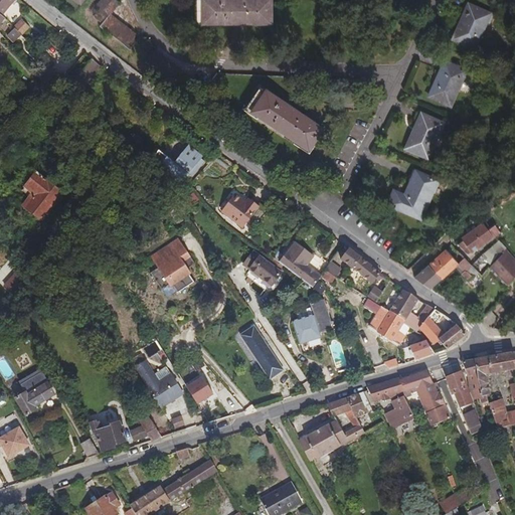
[(14,0),(0,0),(0,13),(2,16),(14,0)]
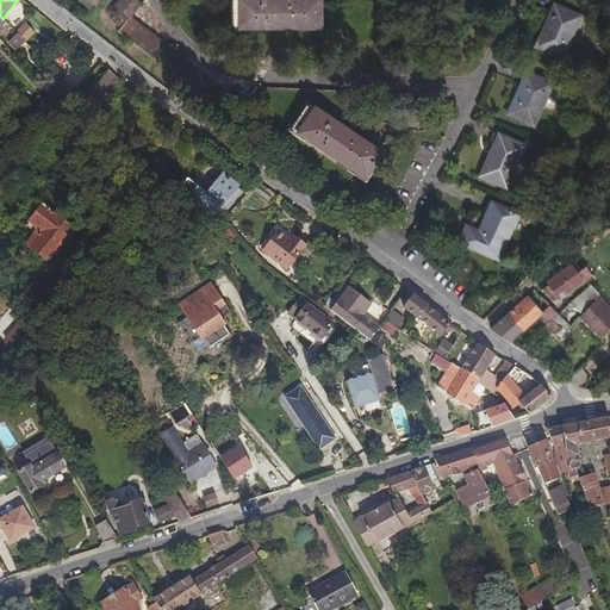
[(131,17),(142,2),(138,0),(119,0),(114,5),(119,8),(111,19),(122,27),(118,31),(154,60),(166,44),(131,17)]
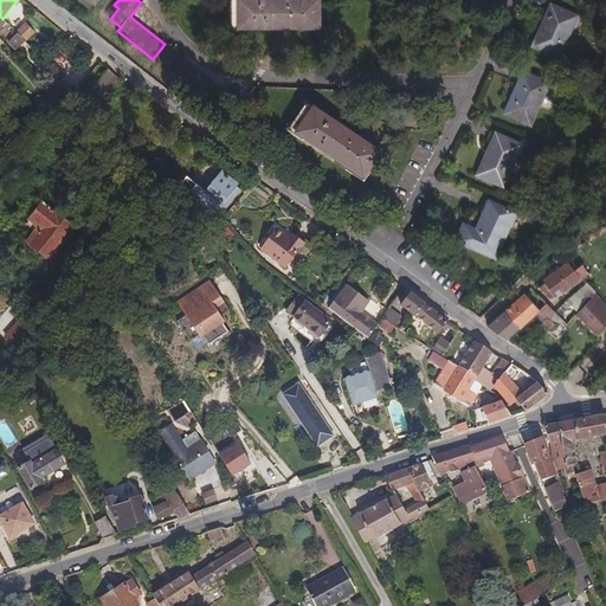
[(230,0),(231,26),(320,26),(318,0),(230,0)]
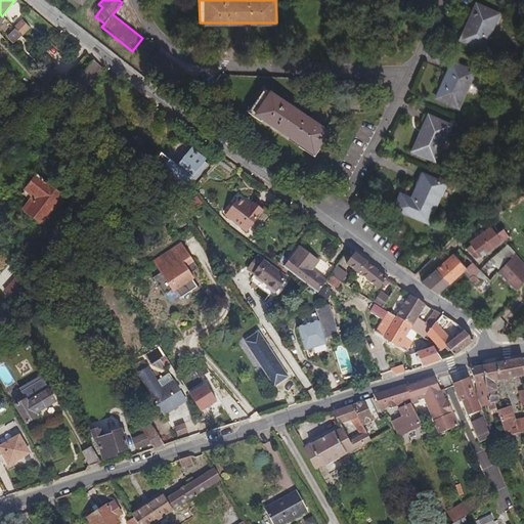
[(461,39),(483,49),(498,13),(480,5),(477,12),(473,11),(461,39)]
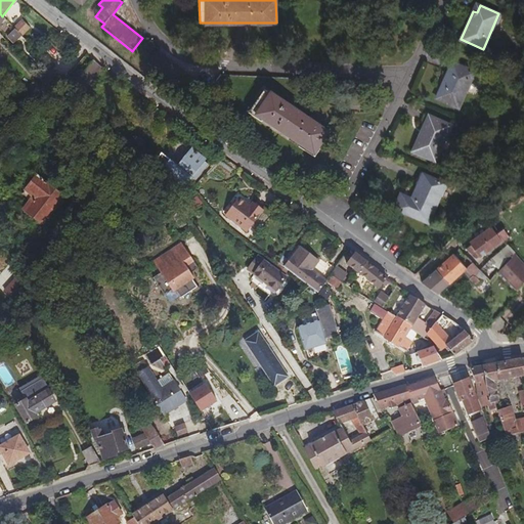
[(30,28),(23,19),(13,28),(14,29),(22,36),(30,28)]
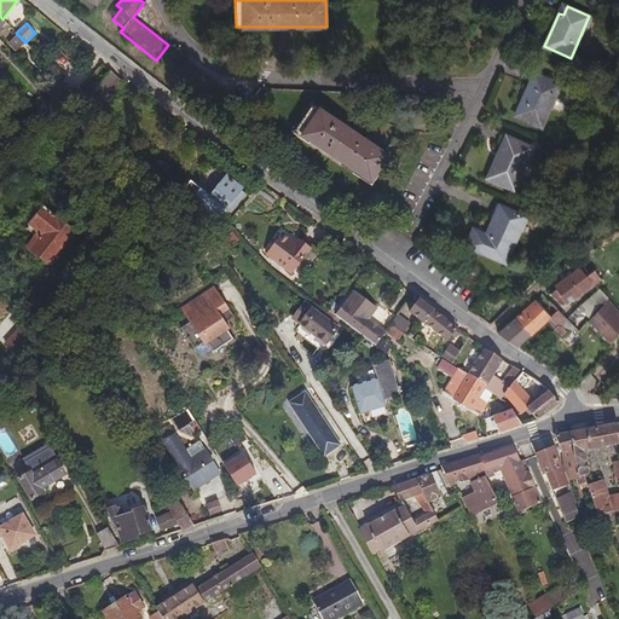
[(25,42),(17,34),(9,42),(17,52),(25,42)]
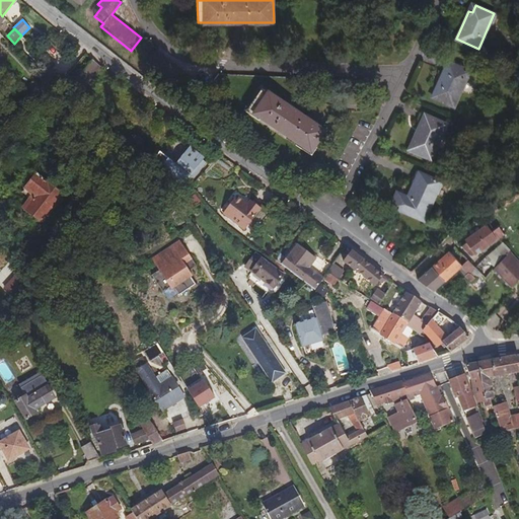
[(101,66),(92,59),(70,86),(78,94),(101,66)]
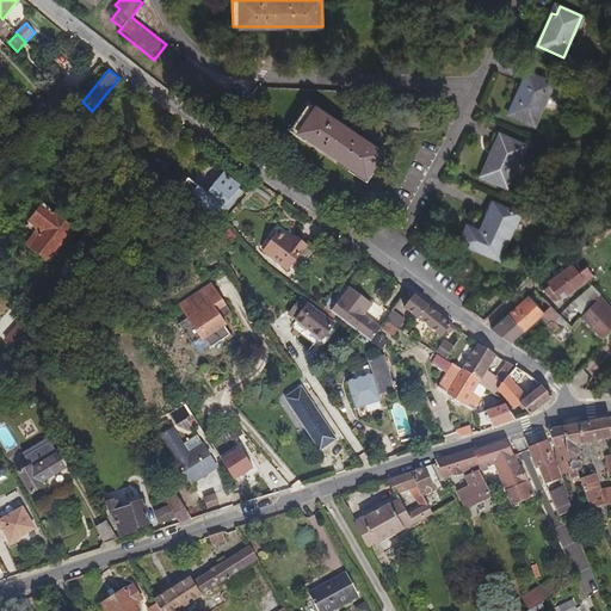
[(549,82),(528,73),(508,113),(535,125),(550,93),(545,91),(549,82)]
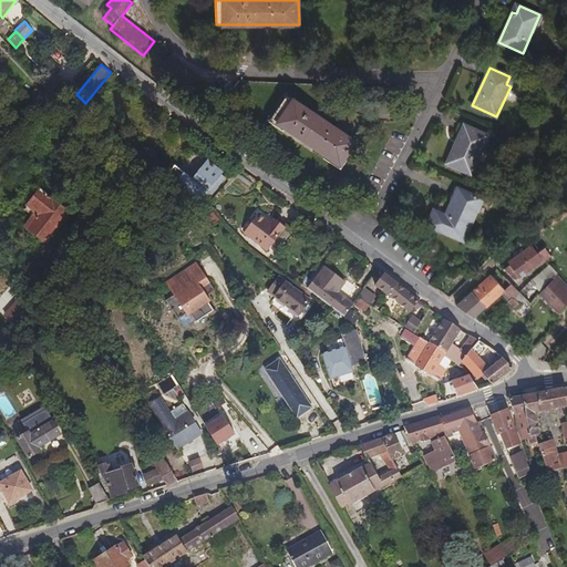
[(43,84),(50,92),(61,82),(54,74),(43,84)]
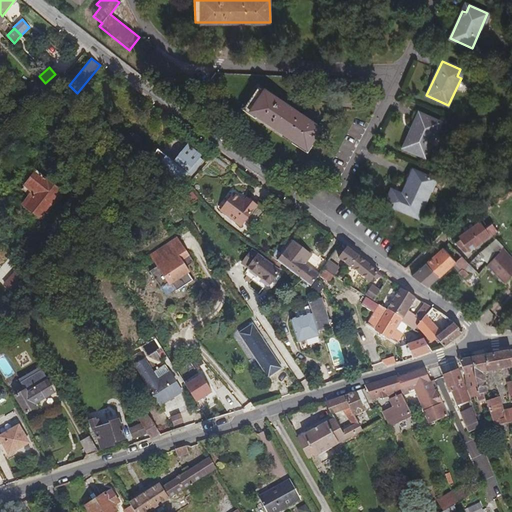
[(36,104),(46,95),(40,88),(30,96),(36,104)]
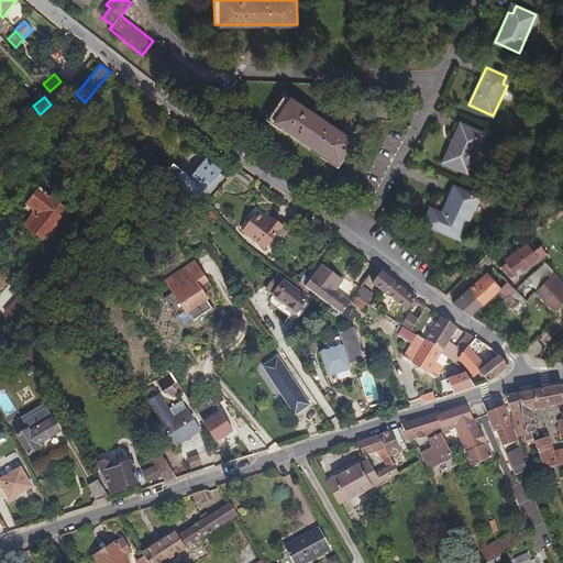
[(285,97),(269,120),(338,166),(353,143),(285,97)]
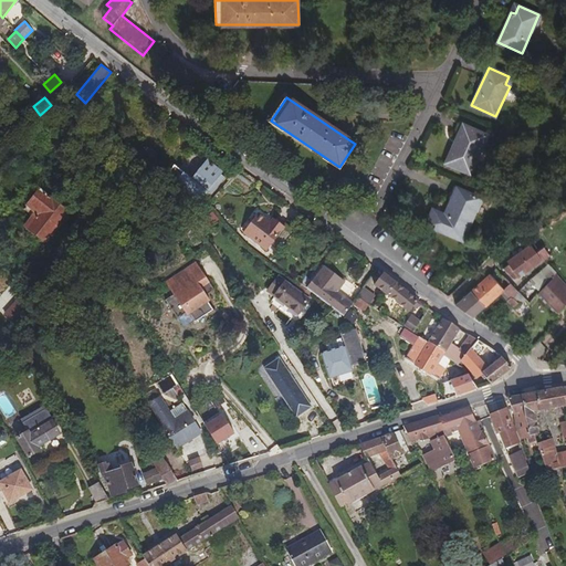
[(446,163),(470,174),(486,135),(467,126),(463,134),(460,133),(446,163)]
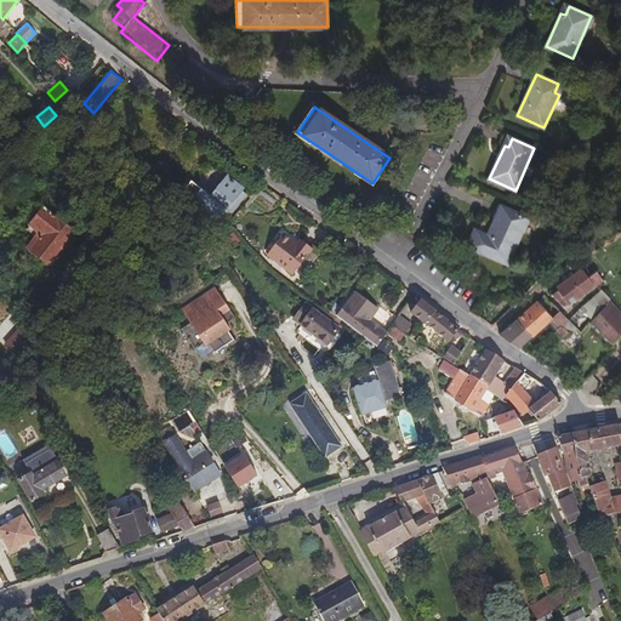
[(192,181),(182,193),(217,224),(228,211),(232,214),(248,194),(243,192),(244,191),(212,165),(197,184),(192,181)]
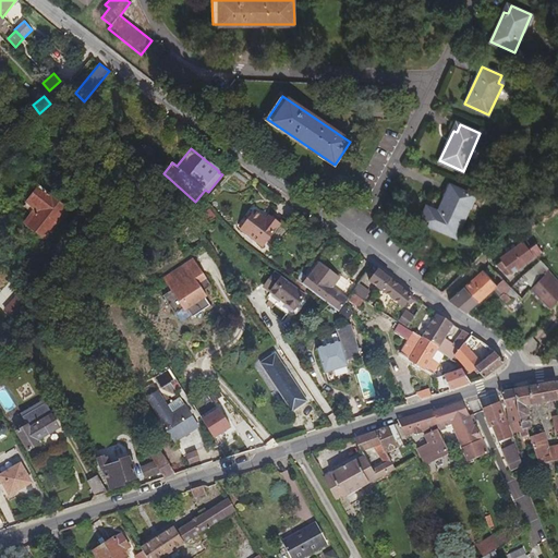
[(456,237),(471,204),(466,202),(470,194),(450,185),(438,211),(426,206),(420,221),(456,237)]
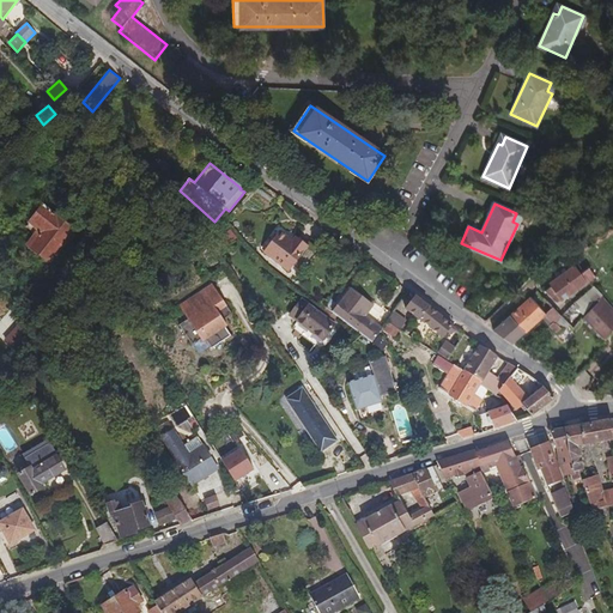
[(74,230),(43,205),(31,220),(41,229),(38,231),(28,244),(50,262),(74,230)]
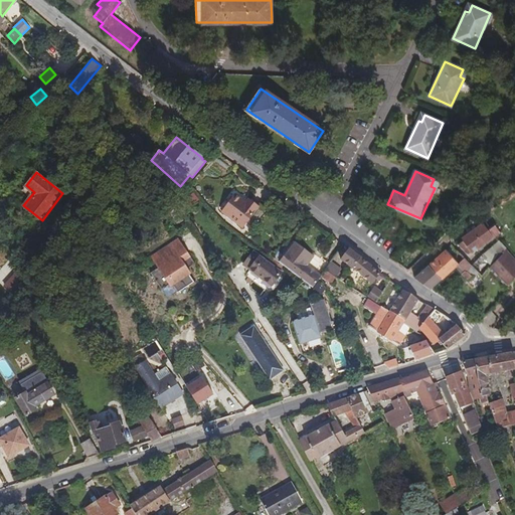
[(34,192),(26,185),(24,188),(32,194),(34,192)]
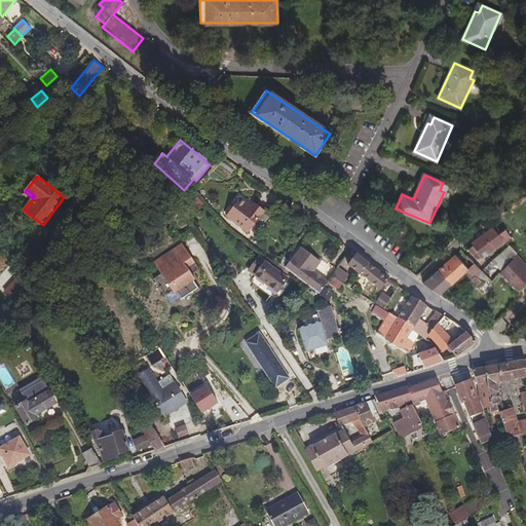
[(239,198),(226,216),(240,226),(243,222),(252,228),(265,211),(255,203),(252,207),(239,198)]
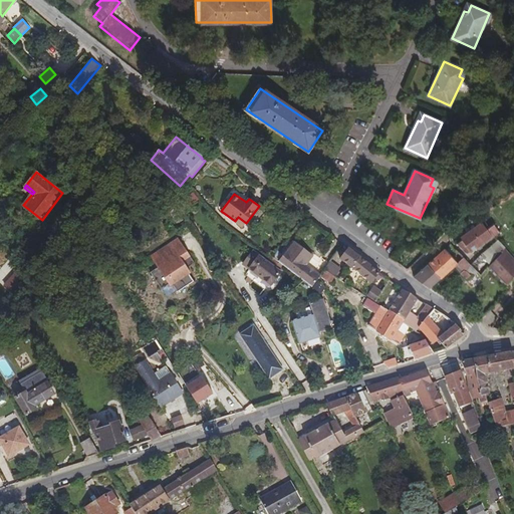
[(463,240),(458,243),(467,255),(500,233),(494,225),(487,230),(482,222),(461,237),(463,240)]
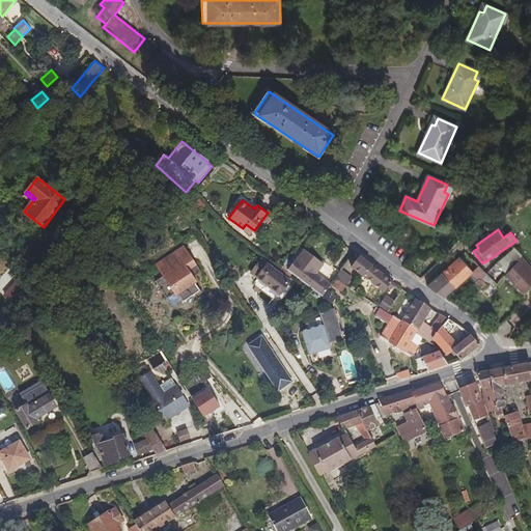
[(182,244),(151,263),(179,305),(200,291),(191,278),(200,272),(182,244)]
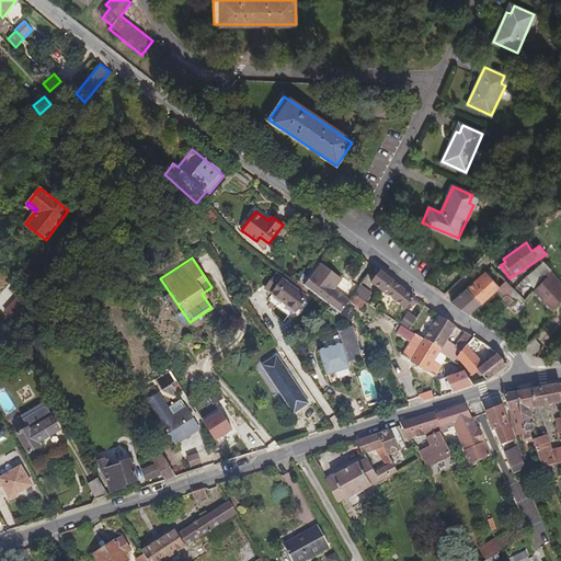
[(514,288),(519,294),(525,300),(534,288),(540,279),(548,274),(551,271),(544,262),(530,274),(529,273),(514,288)]
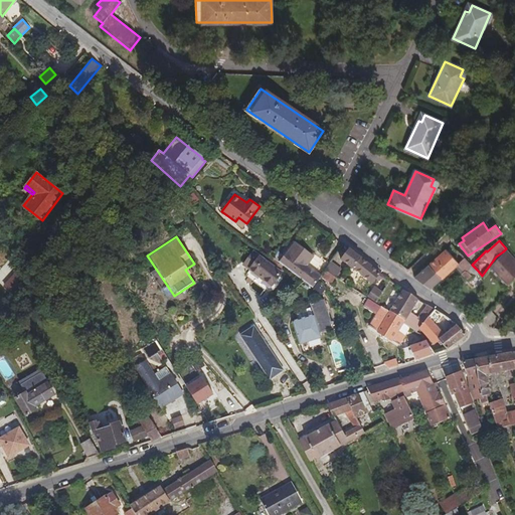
[(296,242),(280,262),(313,287),(320,277),(321,276),(307,266),(314,256),(296,242)]
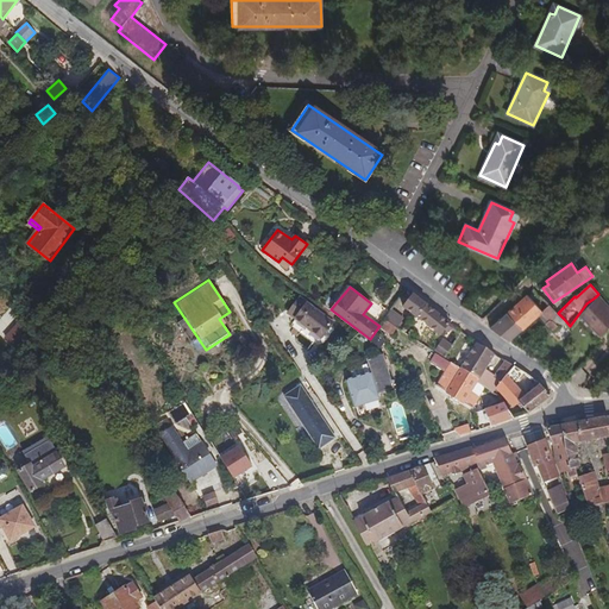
[(412,294),(402,306),(440,336),(445,330),(450,333),(452,330),(454,326),(450,324),(451,324),(412,294)]
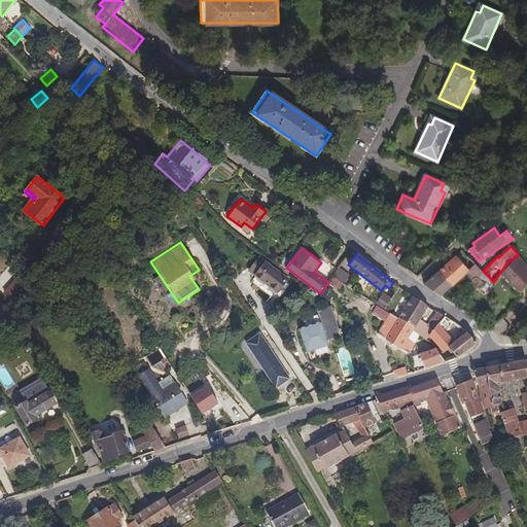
[(526,265),(518,254),(515,257),(516,258),(526,270),(526,265)]
